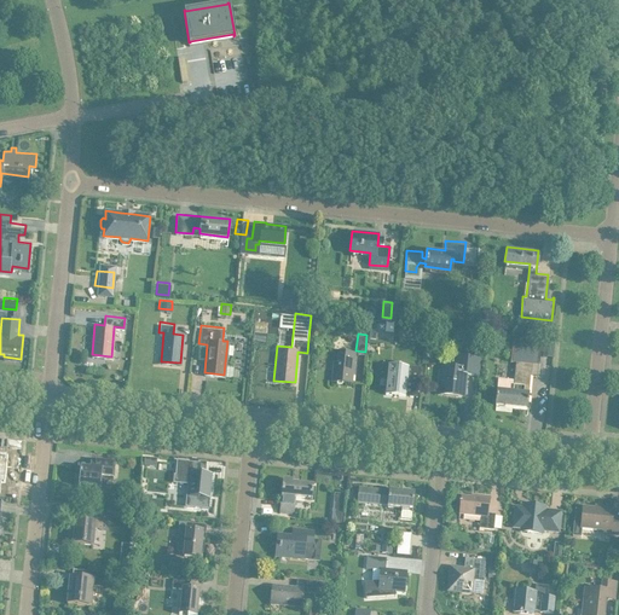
[(513,377),(497,376),(495,401),(527,405),(528,390),(527,390),(530,372),(538,373),(541,340),(512,336),(509,358),(515,359),(513,377)]
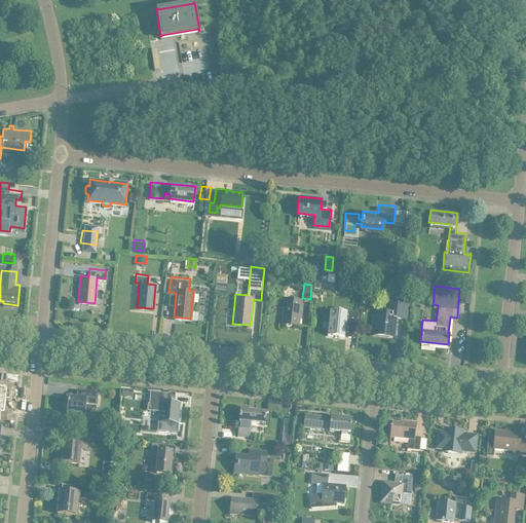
[(282,322),(298,324),(300,298),(284,296),(282,322)]
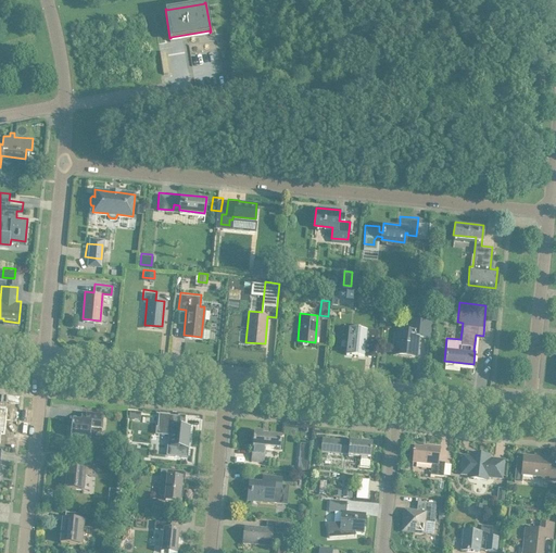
[(393,350),(414,352),(416,332),(429,334),(430,319),(406,317),(405,328),(395,328),(393,350)]
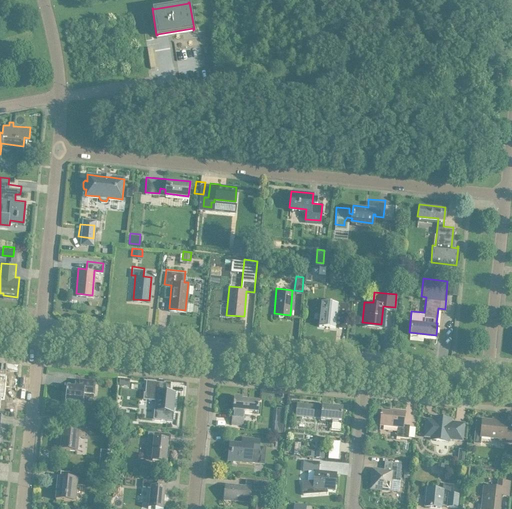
[(336,313),(345,314),(347,301),(321,298),(318,324),(335,325),(336,313)]
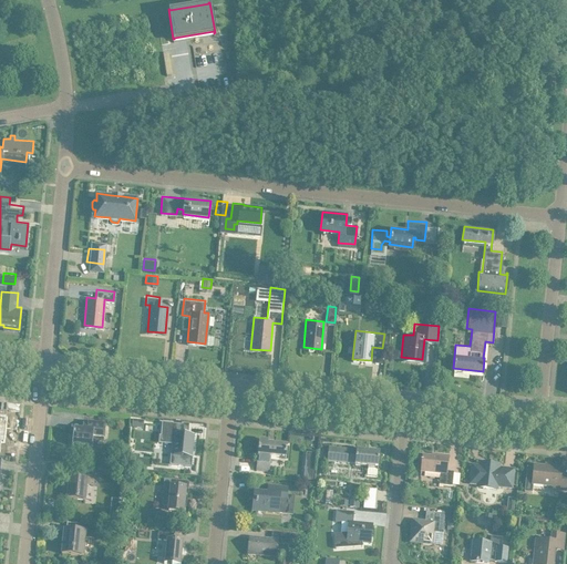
[(73,424),(72,442),(91,444),(92,432),(103,433),(104,420),(83,418),(83,426),(73,424)]
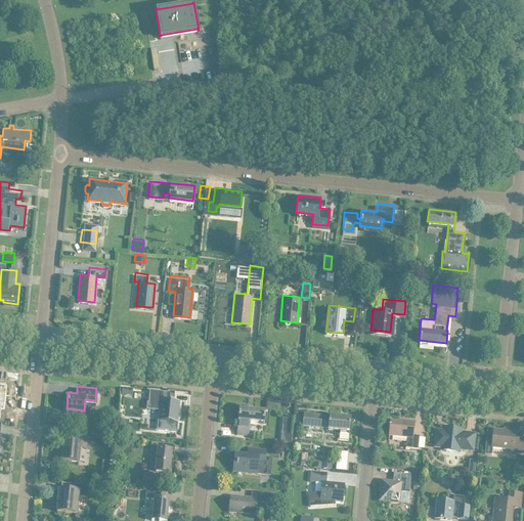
[(160,406),(159,418),(165,419),(164,427),(176,428),(179,398),(169,397),(170,390),(163,389),(149,388),(147,405),(160,406)]
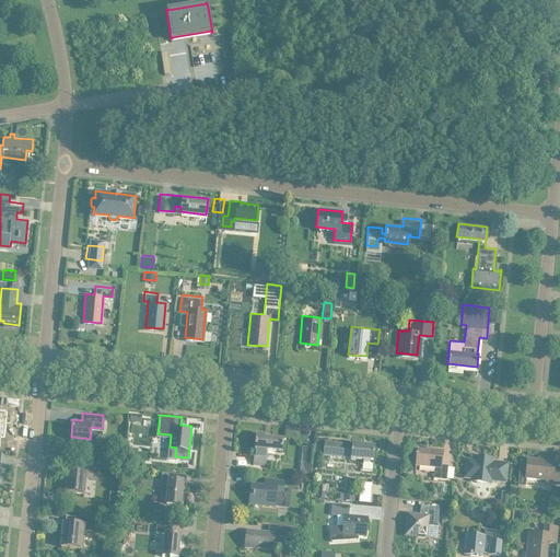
[(253,462),(266,463),(267,448),(282,449),(283,437),(264,434),(265,432),(256,431),(253,462)]
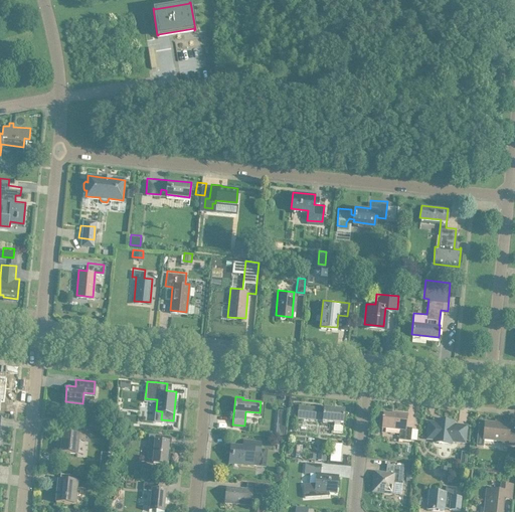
[(334,420),(333,429),(342,430),(344,407),(298,403),(297,415),(322,418),(322,419),(334,420)]
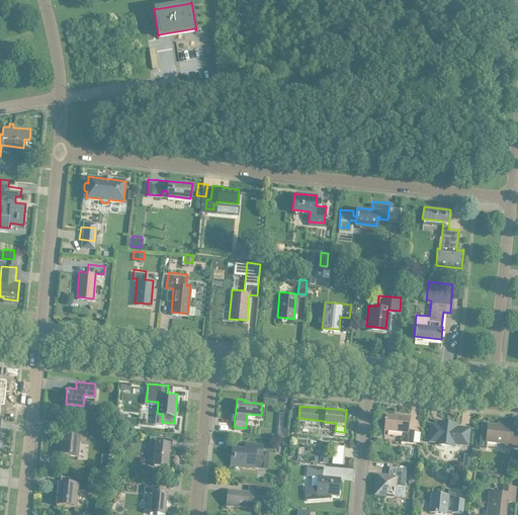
[(279,410),(278,425),(286,426),(287,411),(279,410)]
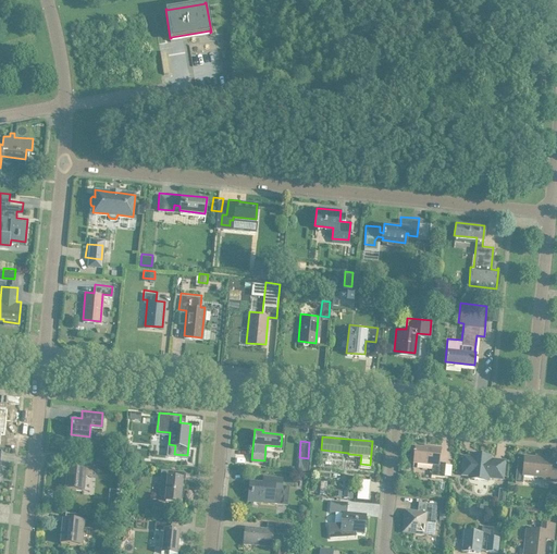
[(444,475),(445,460),(438,459),(440,444),(430,443),(430,445),(415,444),(415,448),(413,448),(412,450),(413,451),(412,460),(432,462),(431,474),(444,475)]
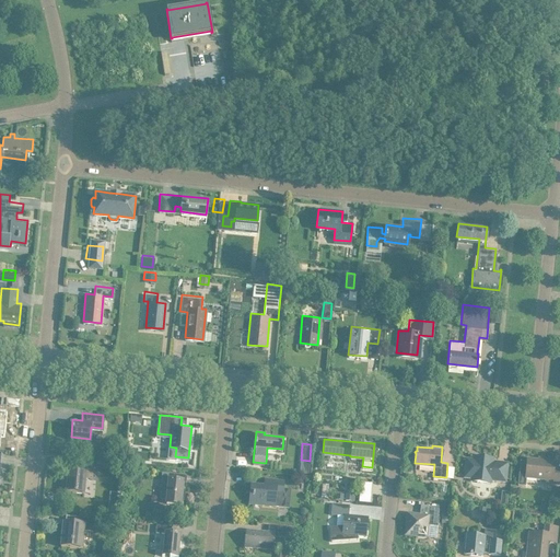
[(491,477),(505,479),(508,461),(493,459),(493,456),(473,454),(473,456),(466,456),(464,475),(470,476),(470,478),(491,480),(491,477)]
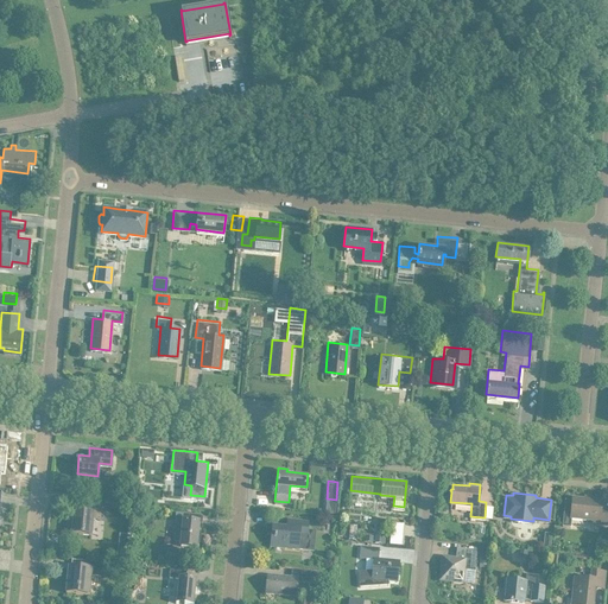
[(565,498),(563,525),(571,525),(572,516),(590,517),(599,519),(599,522),(607,522),(607,503),(601,503),(602,497),(593,496),(584,496),(572,495),(571,498),(565,498)]
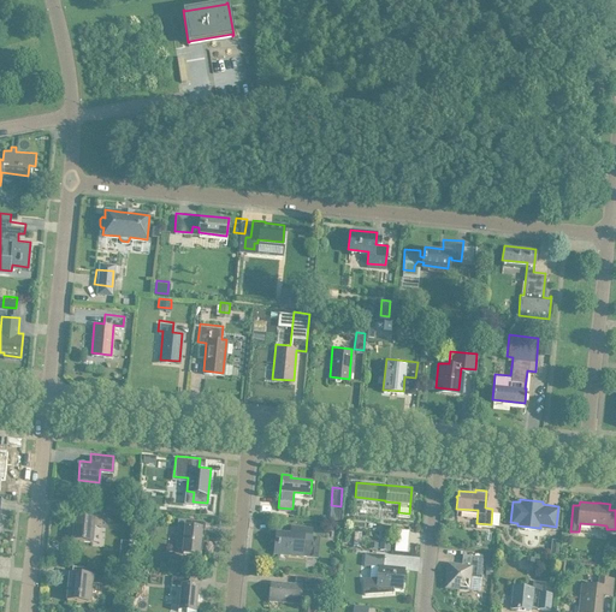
[(75,515),(72,536),(92,539),(93,523),(101,523),(102,507),(88,506),(87,516),(75,515)]
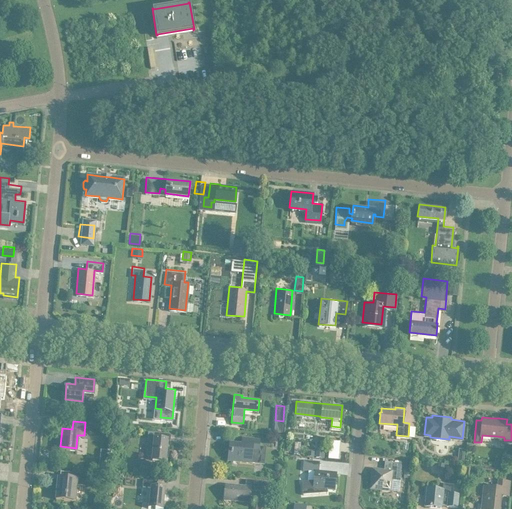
[(171,431),(149,429),(146,453),(152,454),(152,457),(165,459),(167,443),(169,443),(171,431)]
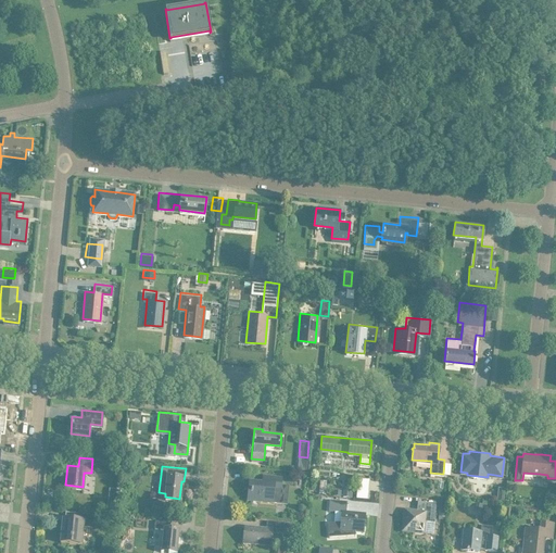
[(247,498),(279,501),(282,475),(263,473),(262,479),(249,478),(247,498)]
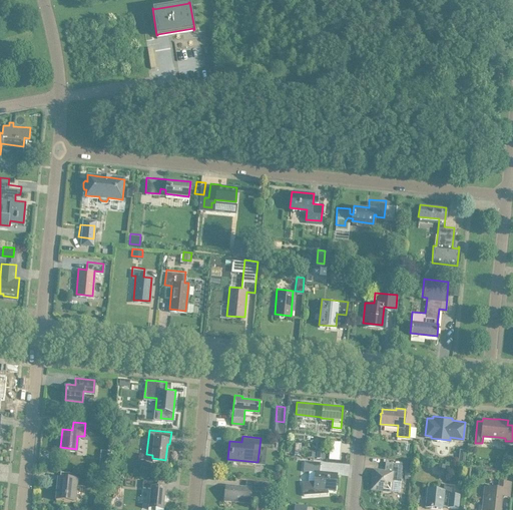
[(314,470),(314,478),(301,479),(302,492),(326,490),(326,487),(334,488),(336,471),(319,470),(320,461),(304,459),(303,469),(314,470)]
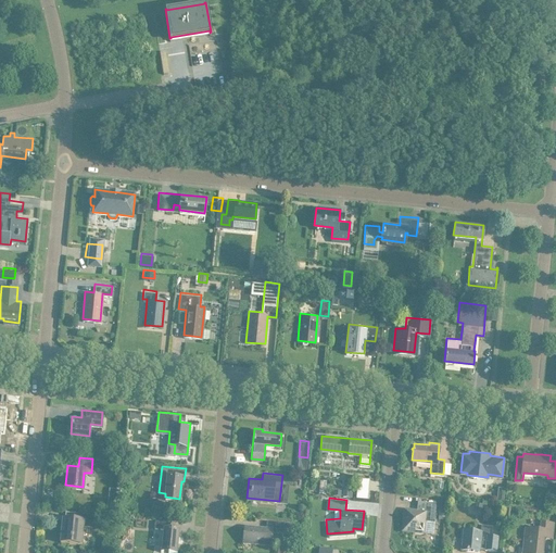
[(433,520),(436,501),(417,499),(416,508),(404,506),(402,528),(424,530),(425,519),(433,520)]
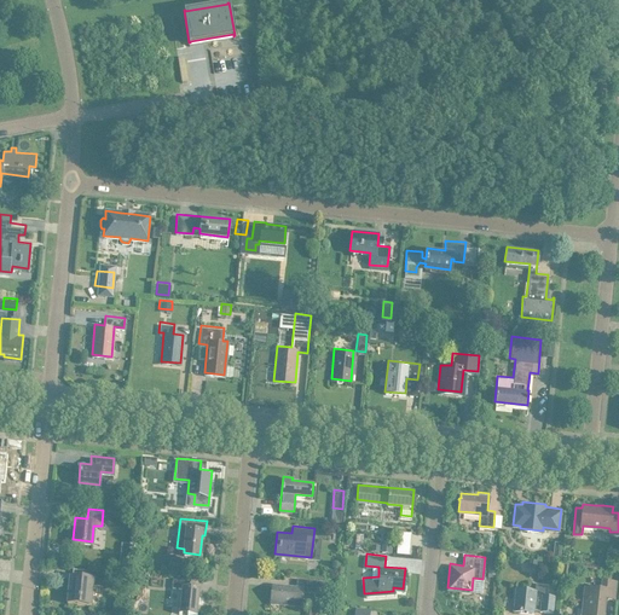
[(85,568),(84,575),(69,574),(67,601),(90,603),(92,582),(102,584),(103,569),(85,568)]
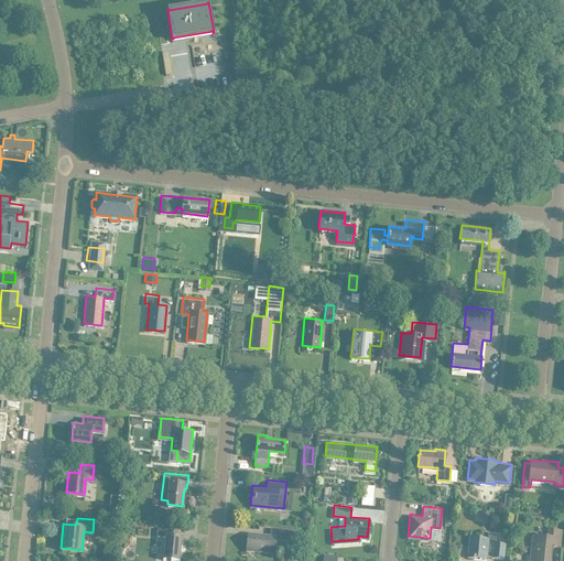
[(294,539),(295,528),(270,525),(269,532),(247,531),(246,548),(274,550),(275,537),(294,539)]
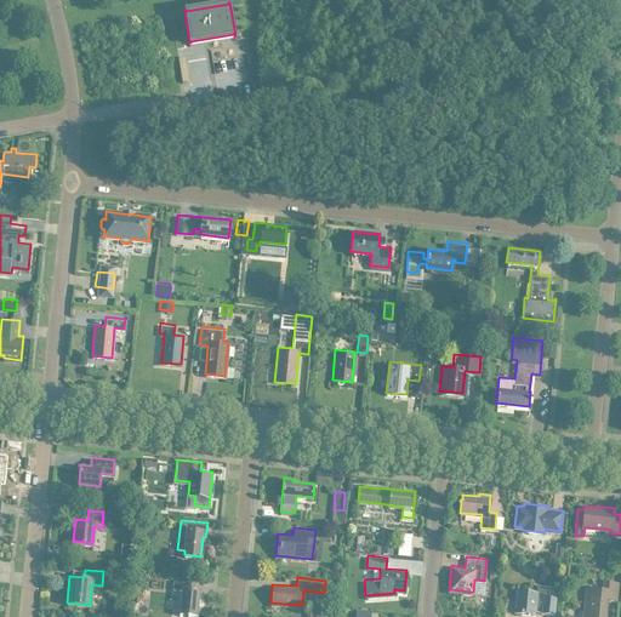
[(178,612),(197,615),(200,588),(189,587),(189,580),(172,578),(171,587),(181,588),(178,612)]
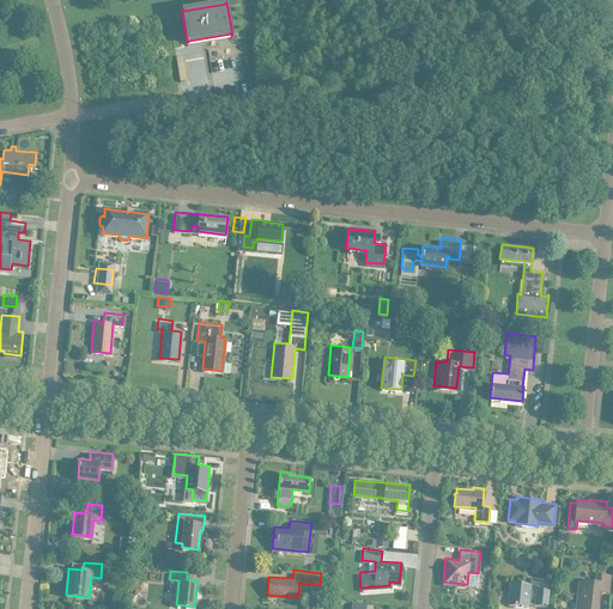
[(578,579),(576,608),(580,608),(596,608),(600,589),(608,590),(610,573),(596,572),(595,580),(578,579)]
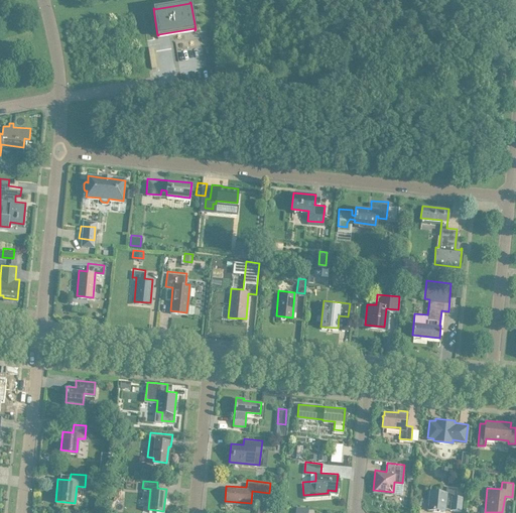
[(445,491),(429,490),(427,508),(444,510),(444,506),(449,507),(449,508),(461,509),(462,496),(456,496),(457,486),(446,485),(445,491)]
